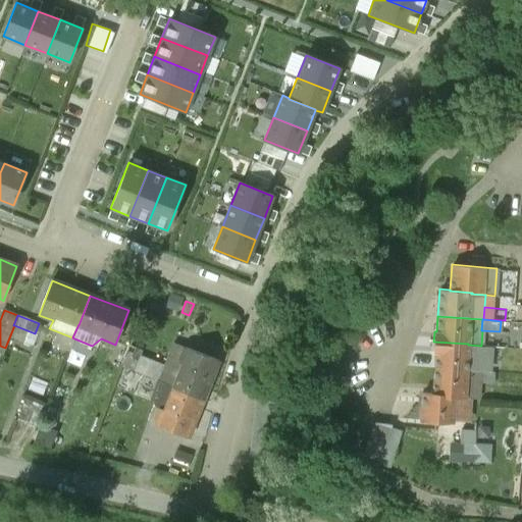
[(37,335),(27,331),(22,343),(33,347),(37,335)]
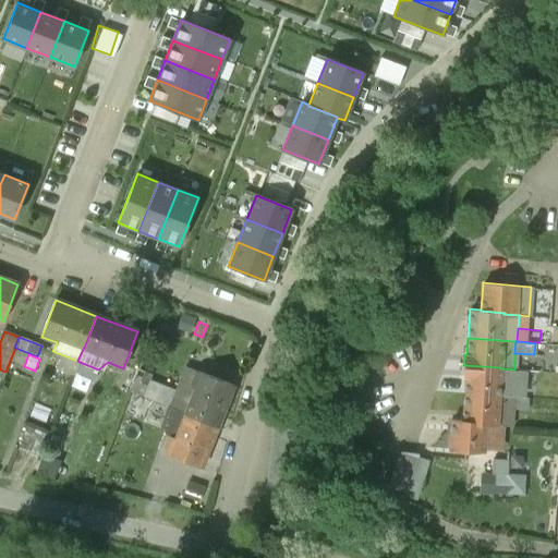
[(155,365),(142,360),(137,370),(152,375),(155,365)]
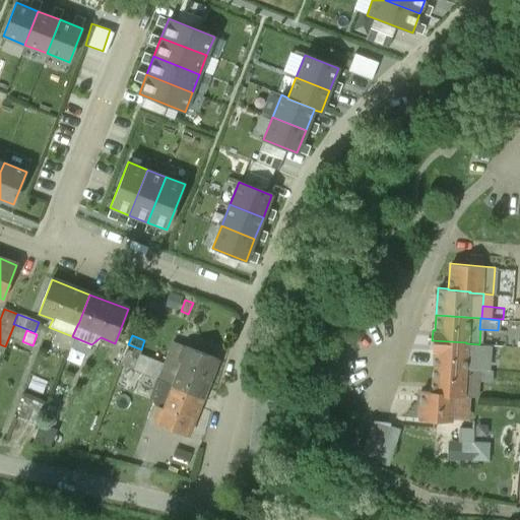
[(91,344),(74,337),(69,348),(87,354),(91,344)]
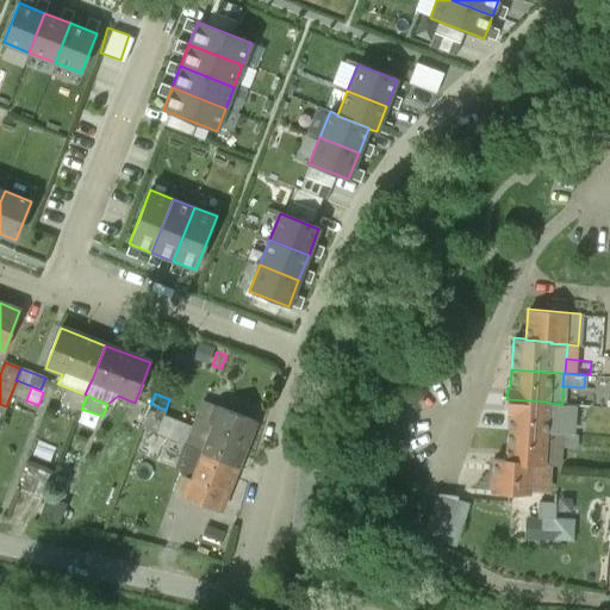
[(562,404),(547,403),(547,402),(506,399),(506,412),(508,412),(506,429),(545,433),(546,433),(559,434),(568,434),(571,405),(562,405),(562,404)]
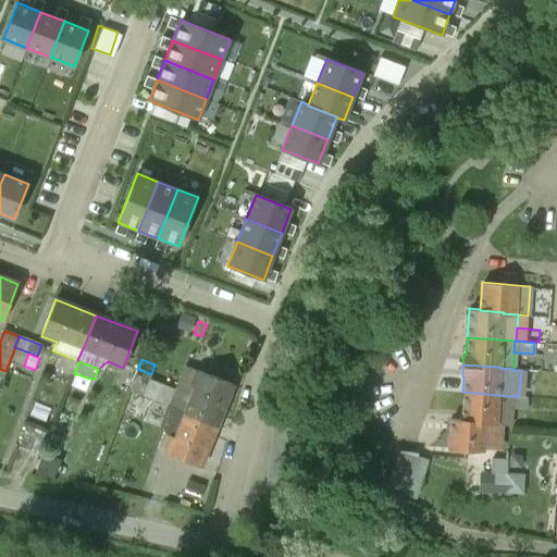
[(137,369),(132,381),(128,391),(143,396),(149,380),(151,374),(137,369)]
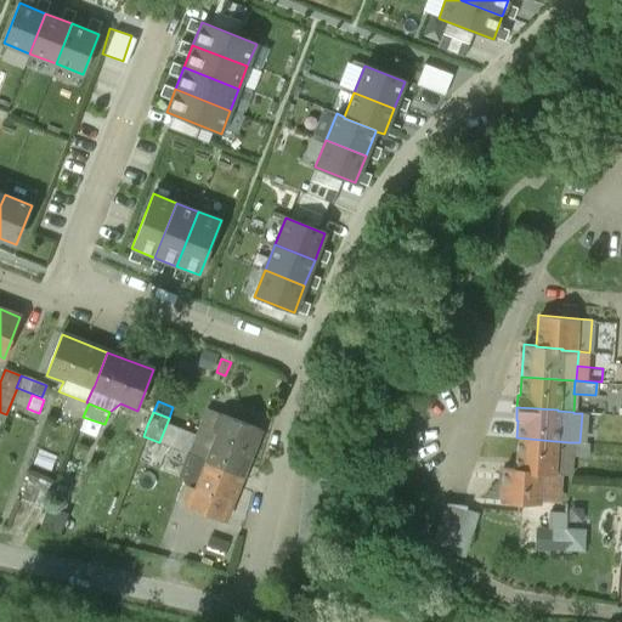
[(260,430),(219,414),(213,431),(199,427),(196,436),(188,454),(207,462),(242,476),(260,430)]
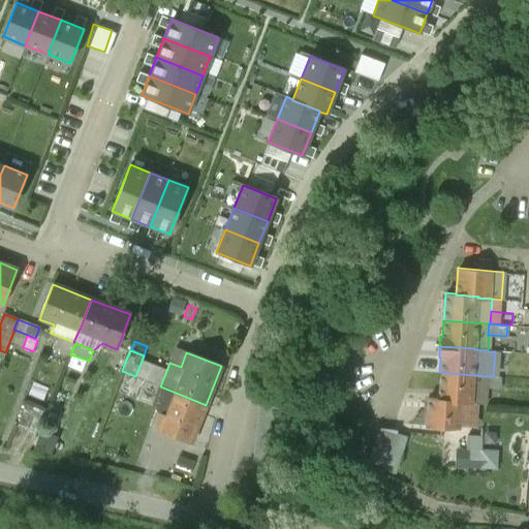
[(125,362),(112,356),(106,370),(120,375),(122,371),(125,362)]
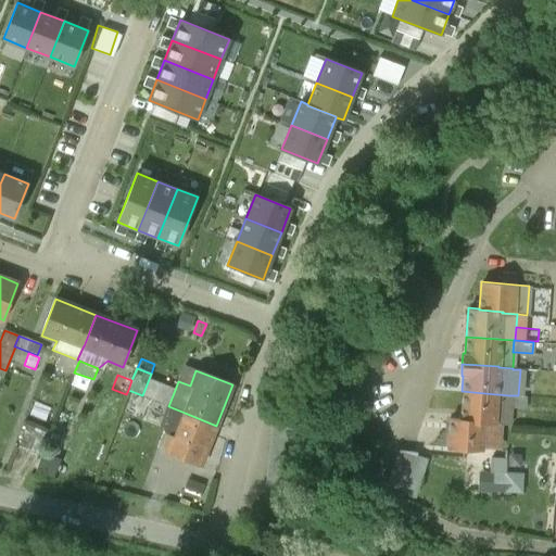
[(175,390),(149,379),(142,395),(167,405),(168,406),(175,390)]
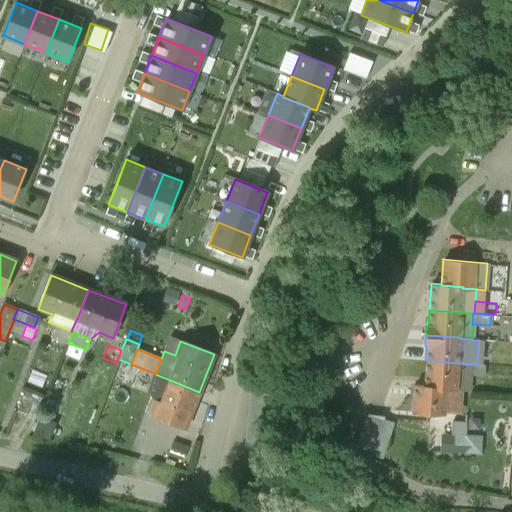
[(457,363),(425,360),(424,384),(424,386),(456,388),(456,389),(458,389),(468,390),(470,374),(469,374),(469,364),(458,363),(457,363)]
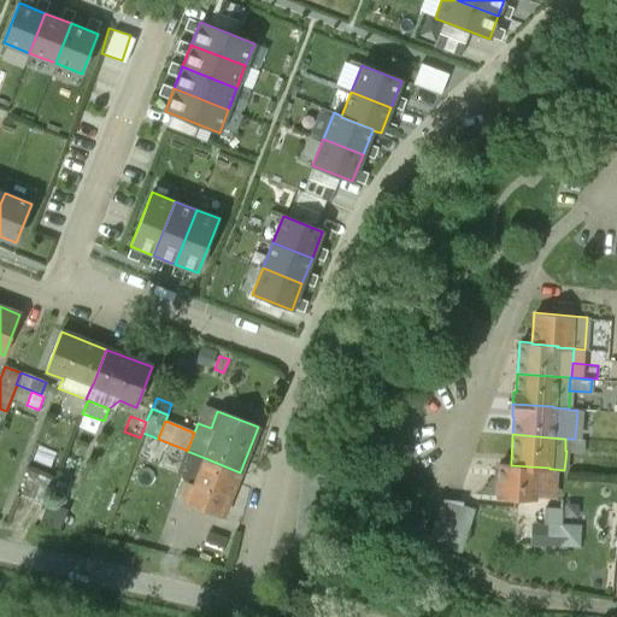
[(575,439),(565,439),(565,451),(566,451),(582,452),(583,439),(575,439)]
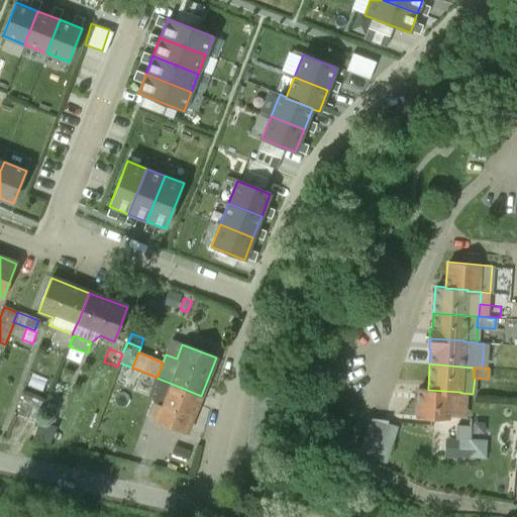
[(156,377),(140,371),(136,384),(150,389),(156,377)]
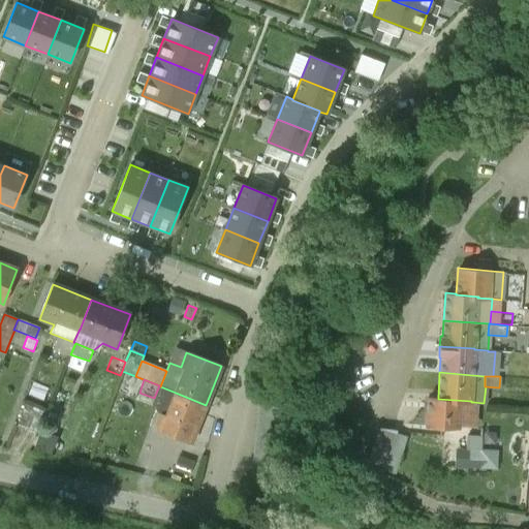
[(206,405),(176,393),(166,416),(162,414),(156,430),(190,443),(206,405)]
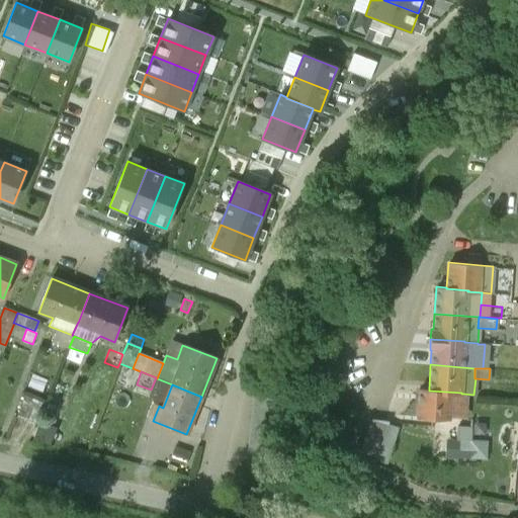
[(461,393),(429,391),(429,389),(418,389),(416,416),(448,419),(449,413),(462,414),(463,394),(461,394),(461,393)]
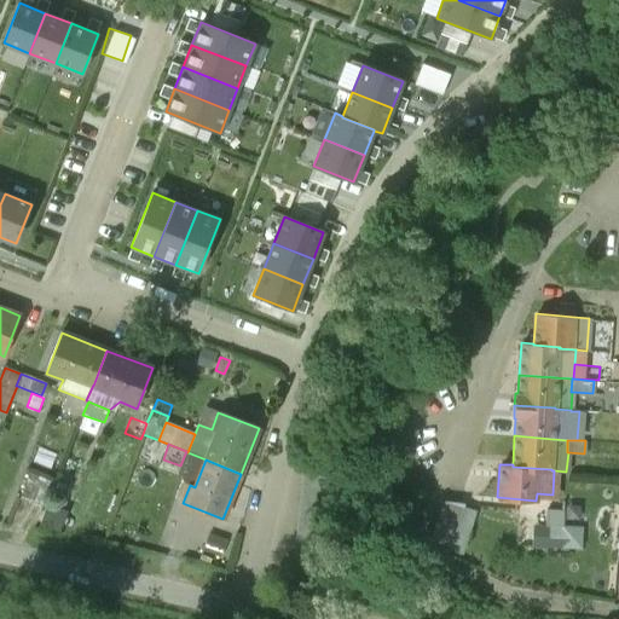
[(51,484),(29,475),(19,499),(41,508),(51,484)]
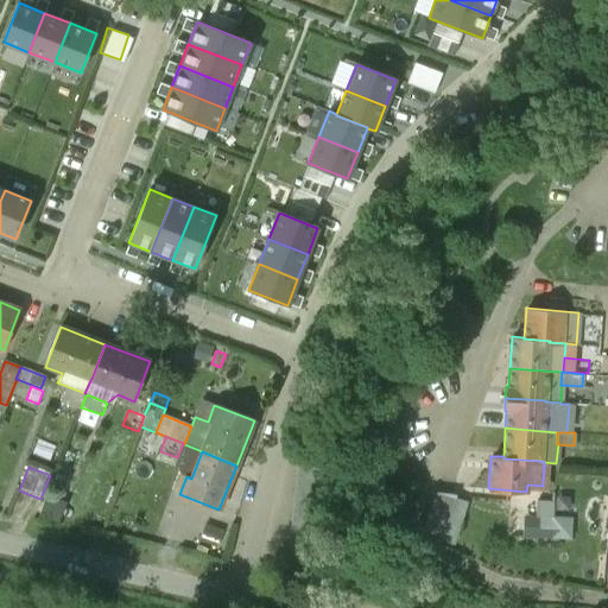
[(324,475),(298,472),(297,485),(323,487),(324,475)]
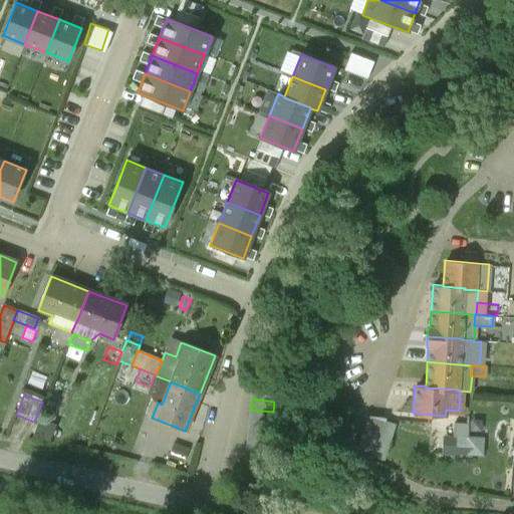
[(383,417),(369,416),(358,452),(371,457),(383,417)]
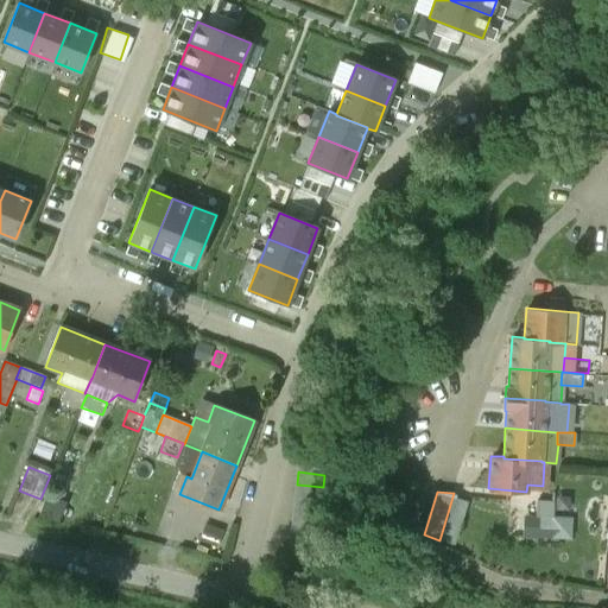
[(552,500),(540,499),(540,517),(551,518),(552,500)]
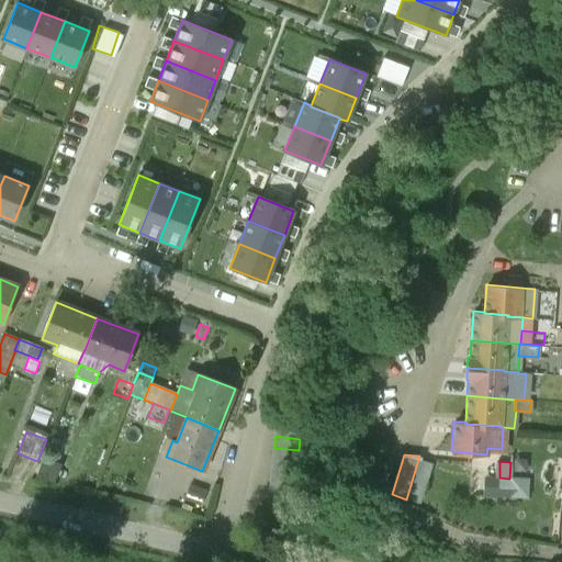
[(527,478),(512,478),(510,495),(526,496),(527,478)]
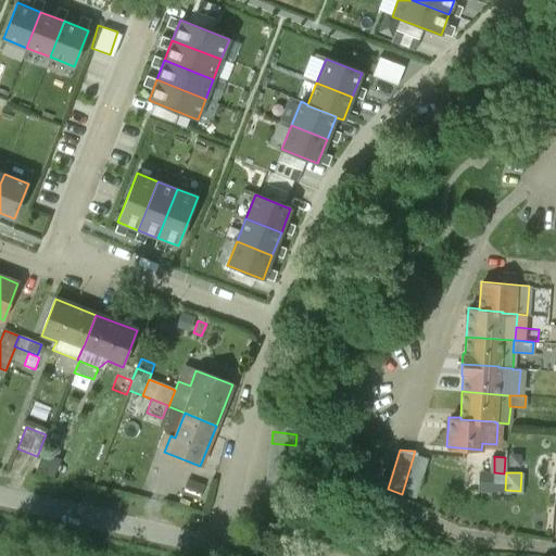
[(289,481),(267,479),(266,492),(288,493),(289,481)]
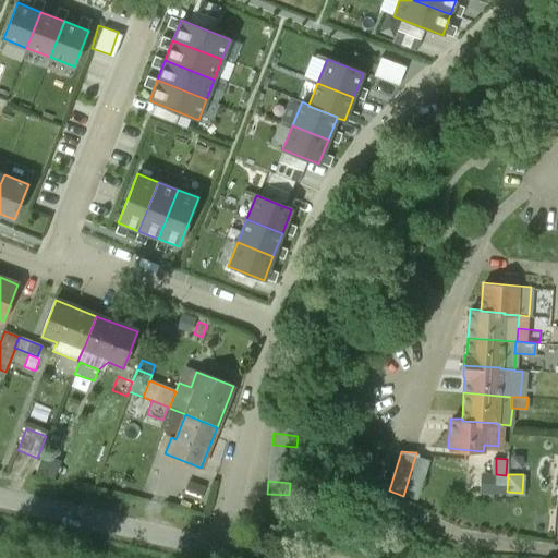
[(289,495),(267,494),(266,505),(288,507),(289,495)]
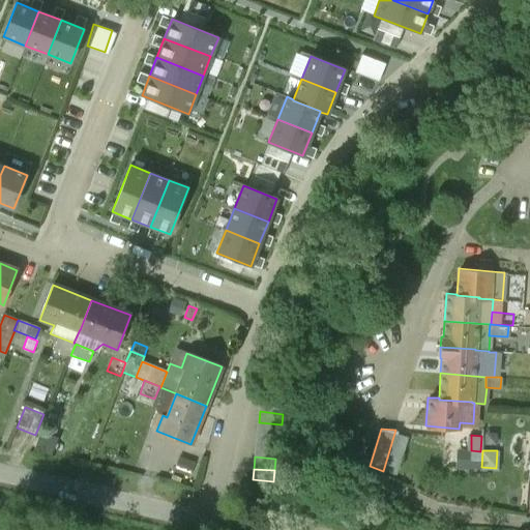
[(273,481),(253,479),(253,491),(273,492),(273,481)]
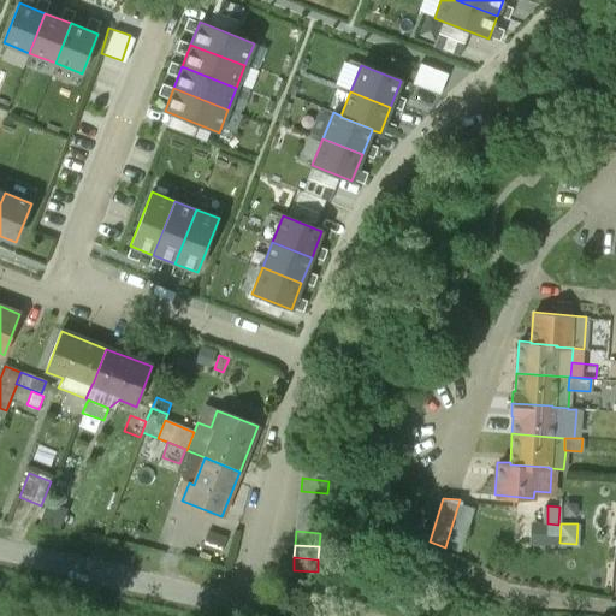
[(318,572),(294,570),(292,584),(317,585),(318,572)]
